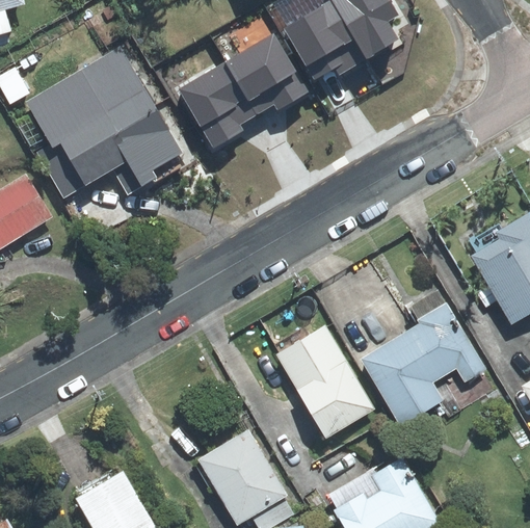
[(26,0),(0,0),(0,16),(29,8),(26,0)]
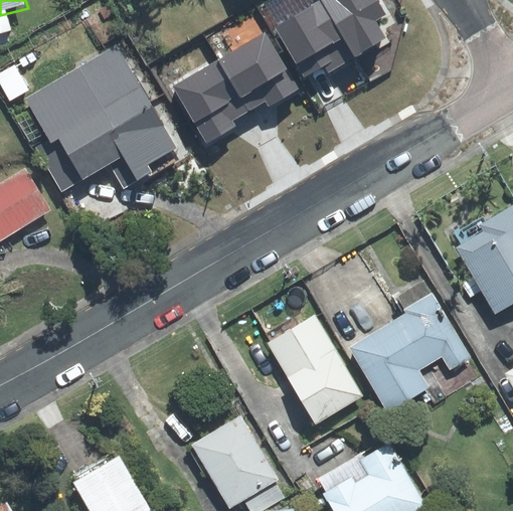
[(377,0),(321,0),(355,57),(387,38),(377,20),(386,15),(377,0)]
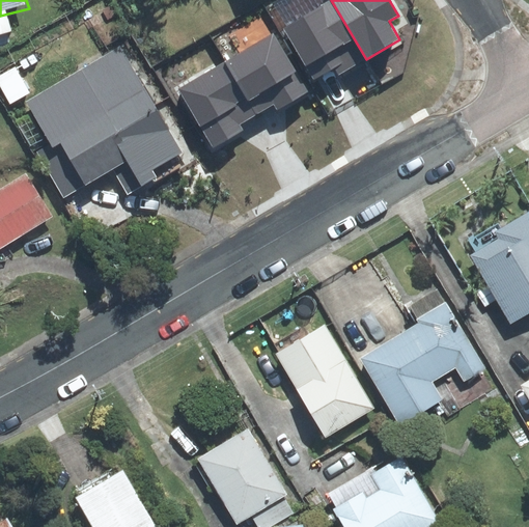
[(328,1),(283,27),(317,87),(362,61),(328,1)]
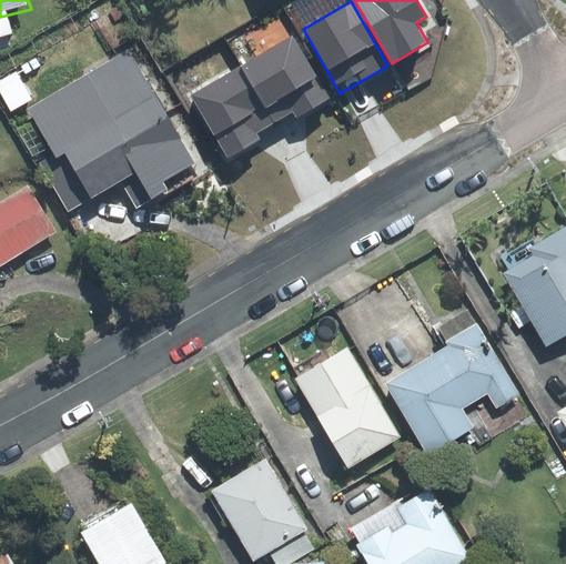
[(292,36),(240,67),(273,122),(293,111),(296,117),(329,98),(292,36)]
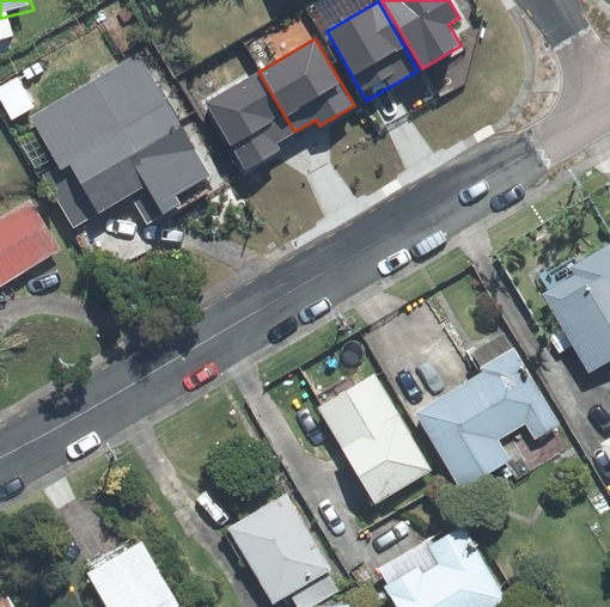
[(140,61),(35,121),(65,172),(78,165),(103,208),(194,155),(140,61)]
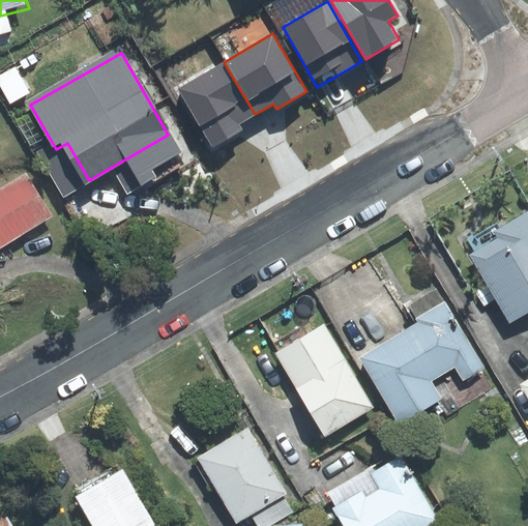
[(224,62),(179,88),(212,146),(241,129),(238,124),(255,114),(224,62)]
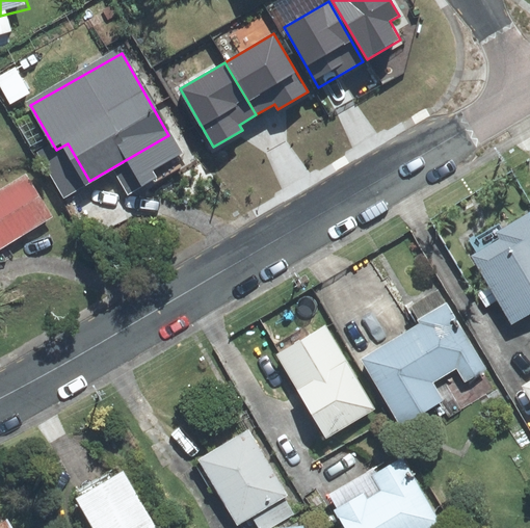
[(27,180),(0,195),(0,243),(49,216),(27,180)]
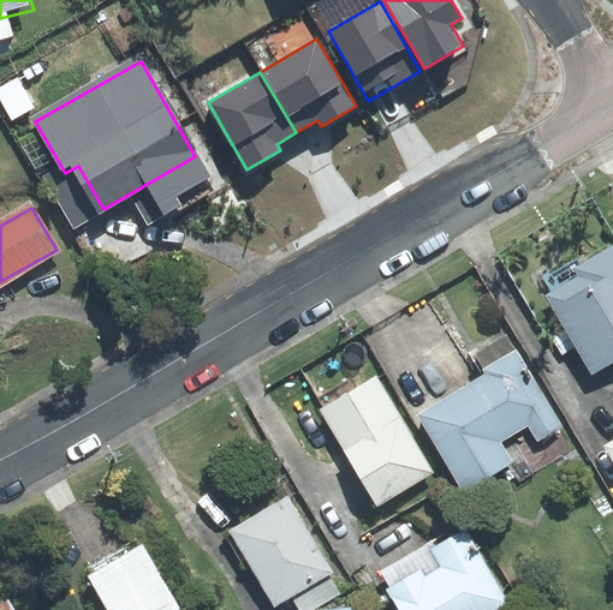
[(612,259),(555,295),(601,371),(612,363),(612,259)]
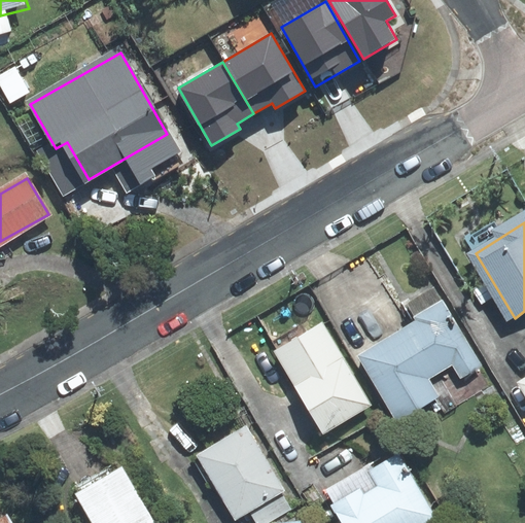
[(483,367),(446,306),(366,354),(405,417),(441,394),(430,377),(453,363),(462,379),(483,367)]
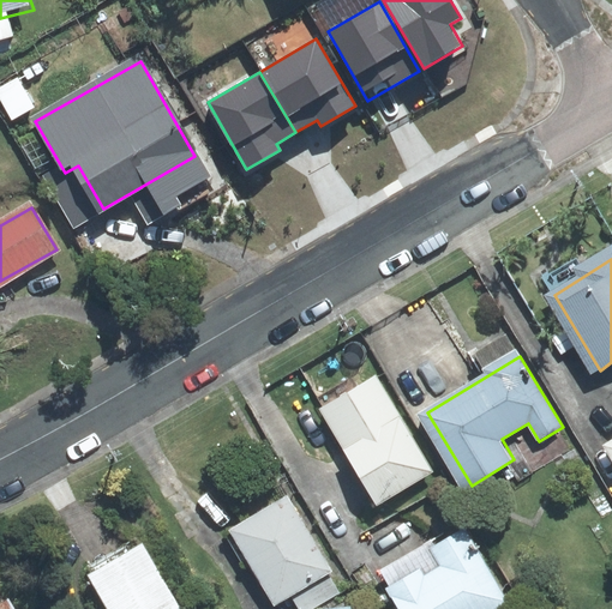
[(378,385),(324,417),(378,505),(431,472),(378,385)]
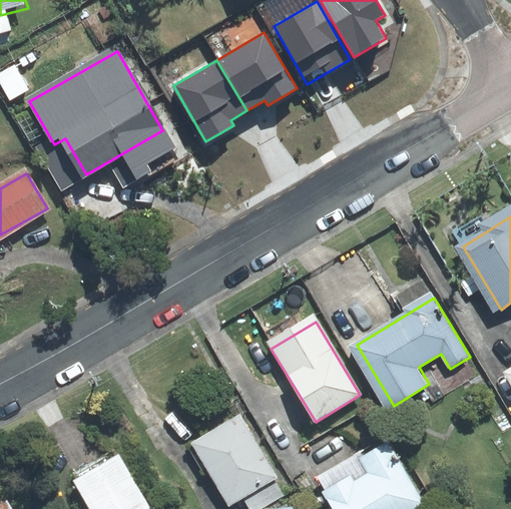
[(241,419),(196,446),(232,505),(278,478),(241,419)]
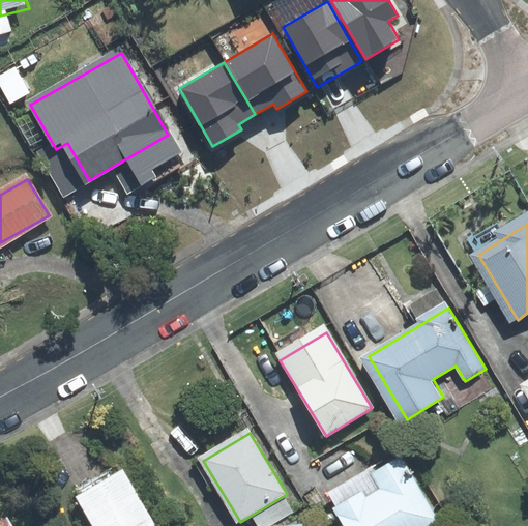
[(401,460),(332,501),(347,525),(422,525),(436,518),(401,460)]
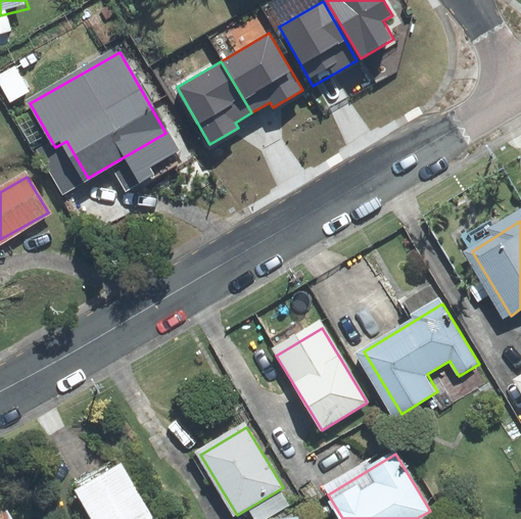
[(153,518),(122,464),(80,487),(98,518),(153,518)]
